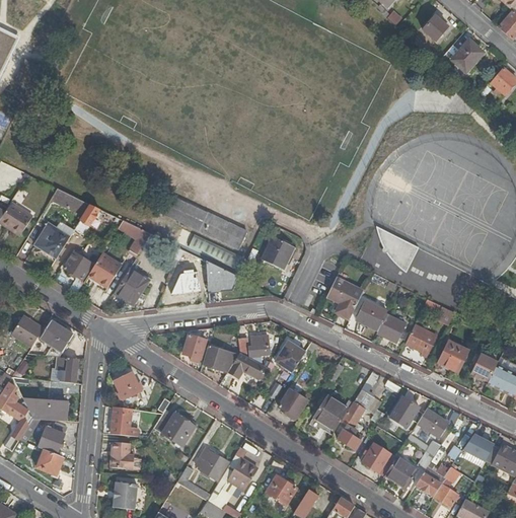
[(0,0),(0,81),(21,38),(0,26),(0,0)]
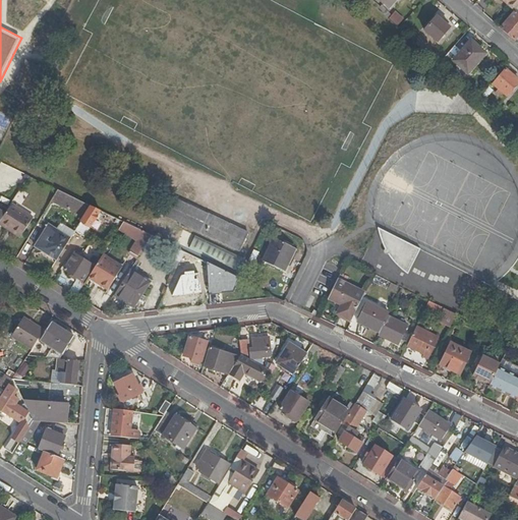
[(370,0),(389,16),(392,13),(377,0),(370,0)]
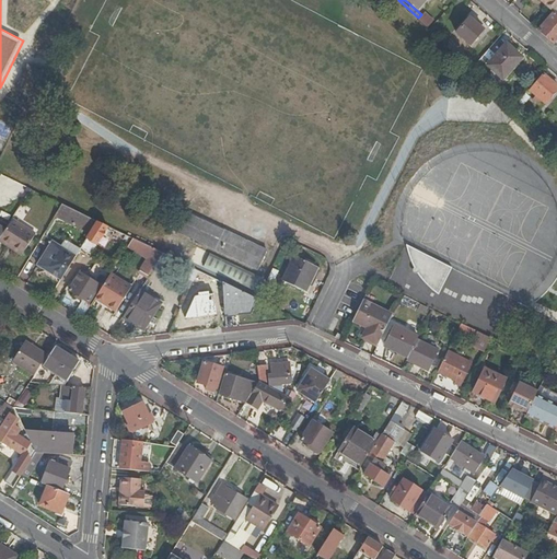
[(542,0),(553,9),(556,4),(556,0),(542,0)]
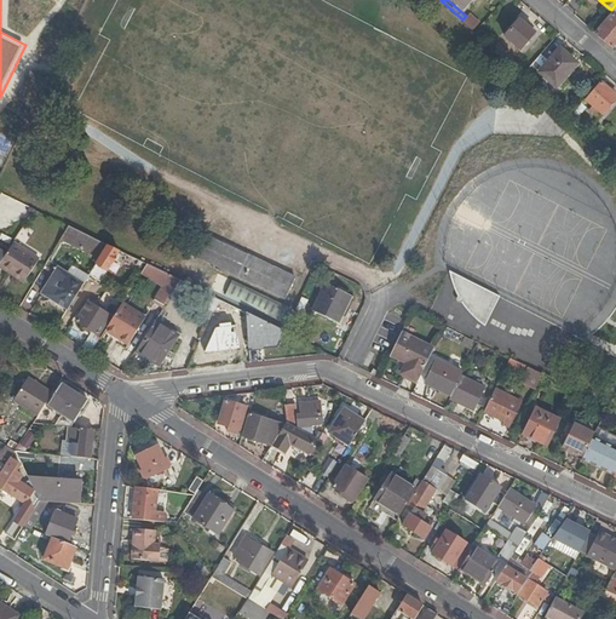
[(611,10),(612,11),(596,30),(612,46),(615,43),(615,5),(611,10)]
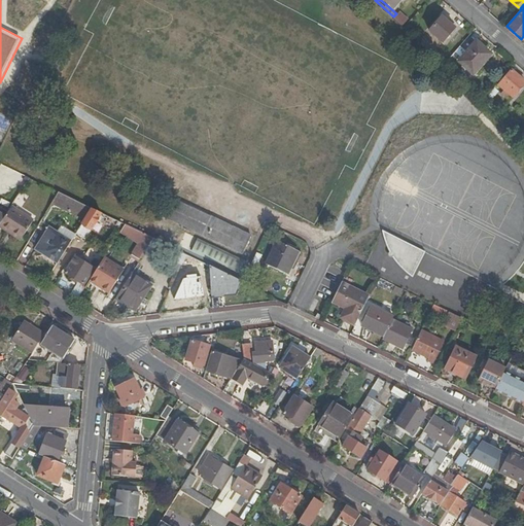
[(396,13),(393,16),(404,26),(411,18),(400,9),(396,13)]
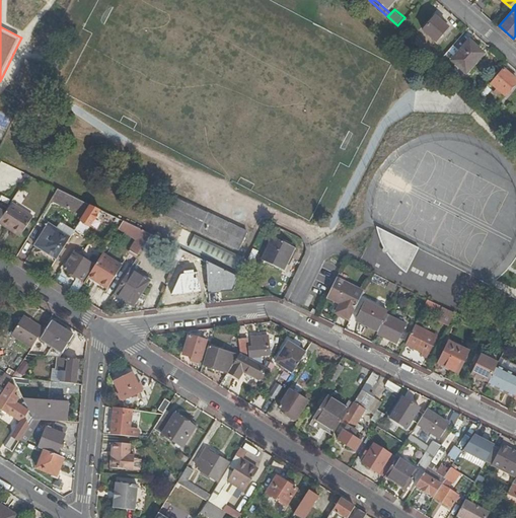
[(448,25),(435,15),(424,27),(436,38),(448,25)]
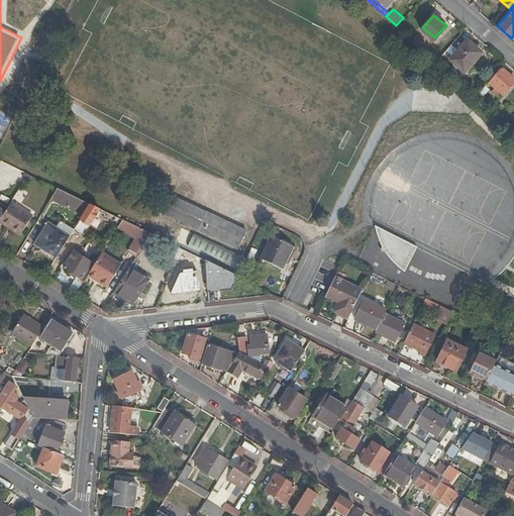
[(468,40),(459,49),(451,43),(436,61),(444,68),(452,58),(466,69),(480,52),(468,40)]
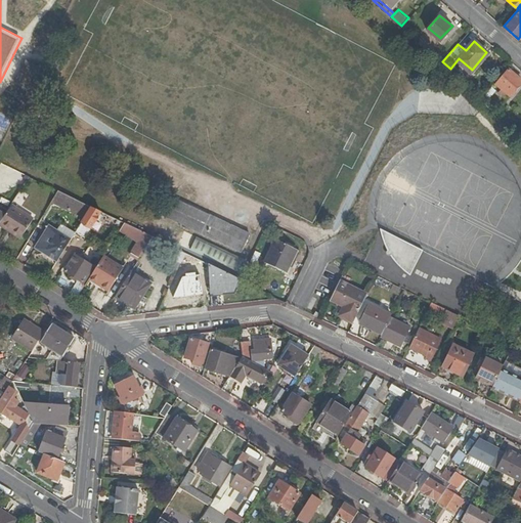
[(520,77),(510,69),(497,83),(511,94),(520,84),(520,77)]
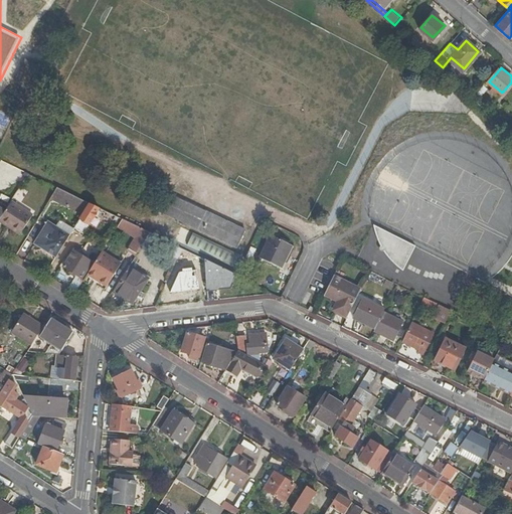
[(488,88),(482,82),(472,95),(478,99),(488,88)]
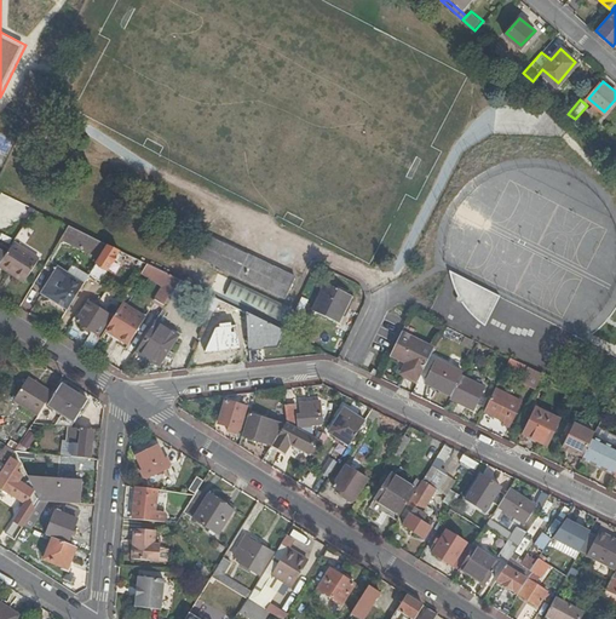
[(92,234),(68,223),(62,234),(70,239),(84,245),(86,239),(88,240),(92,234)]
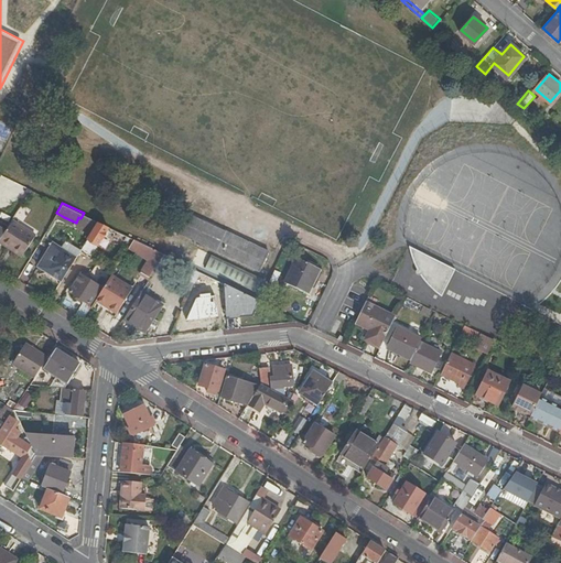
[(187,212),(179,230),(260,269),(268,251),(187,212)]
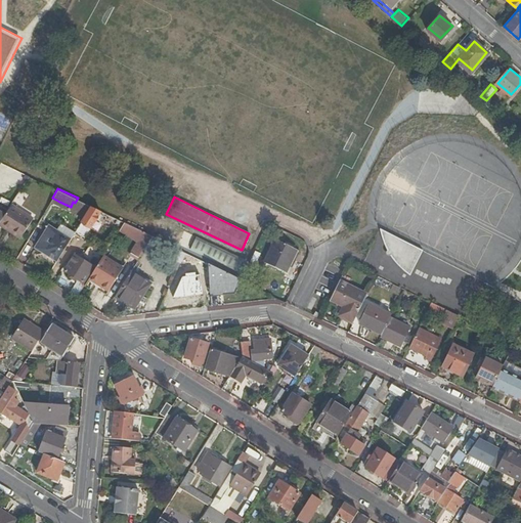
[(48,204),(56,208),(59,202),(52,198),(48,204)]
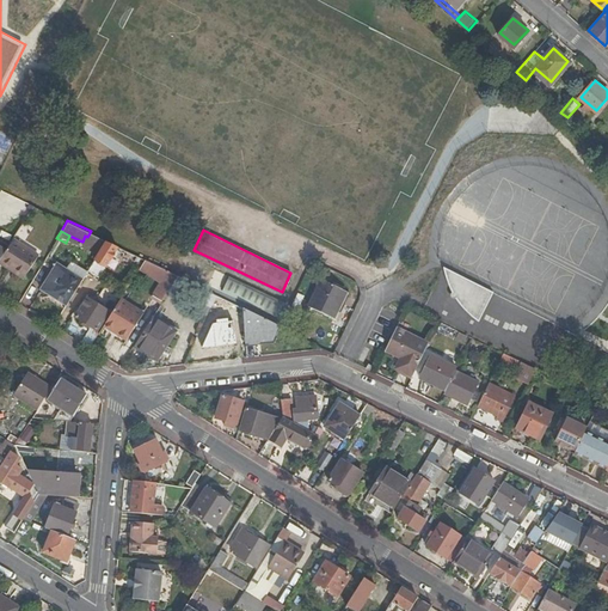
[(85,236),(83,242),(90,245),(84,256),(92,261),(105,239),(91,231),(87,237),(85,236)]
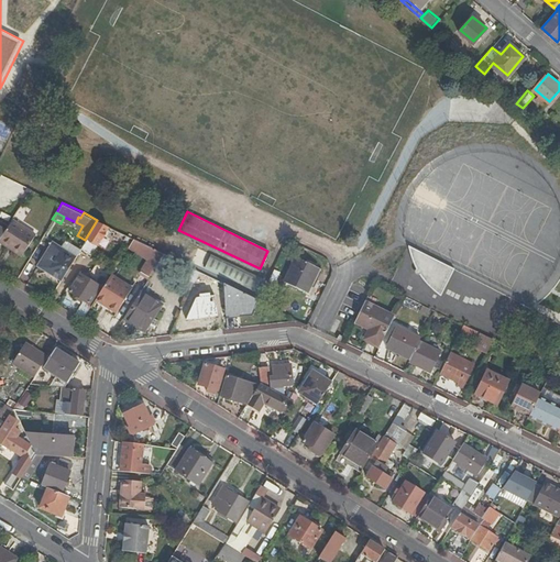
[(36,231),(12,218),(7,228),(2,235),(17,244),(14,249),(23,253),(36,231)]
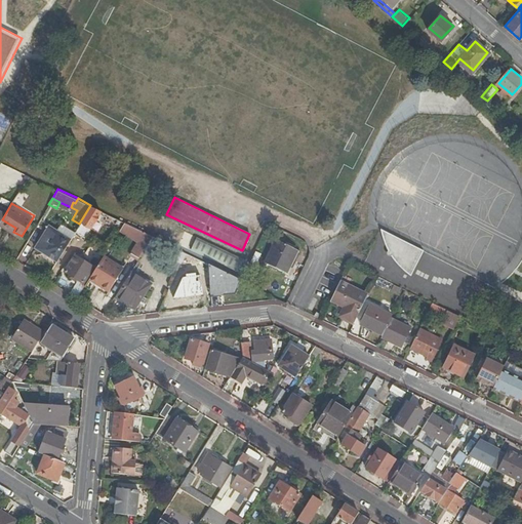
[(101,210),(90,205),(79,224),(75,231),(84,236),(101,210)]
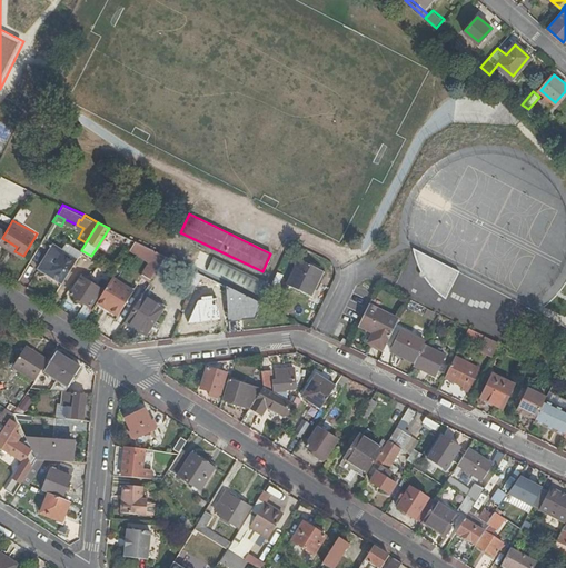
[(2,238),(0,240),(0,242),(15,251),(17,247),(2,238)]
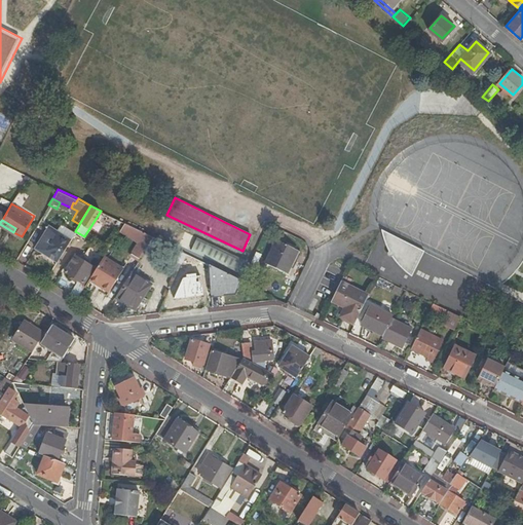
[(124,222),(120,228),(140,239),(132,253),(139,258),(145,249),(152,235),(124,222)]
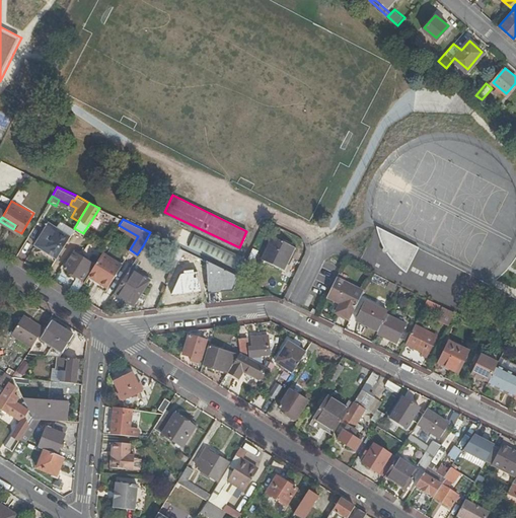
[(48,221),(34,243),(45,249),(56,256),(68,238),(70,235),(48,221)]
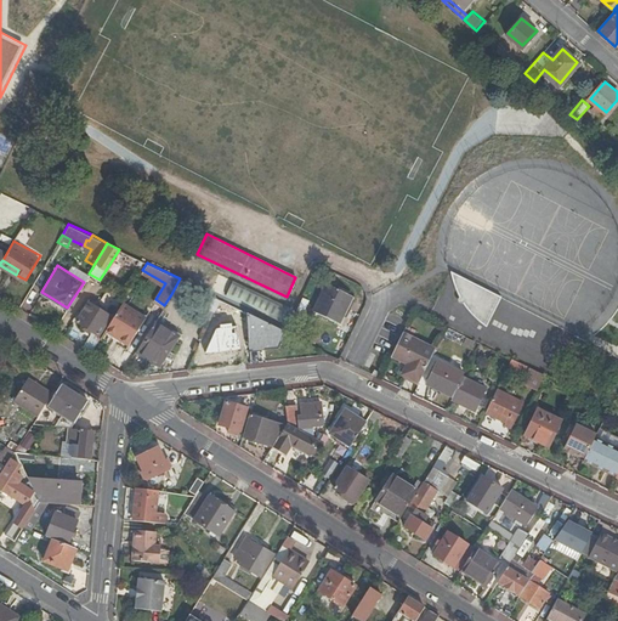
[(182,280),(180,278),(171,294),(180,298),(187,282),(182,280)]
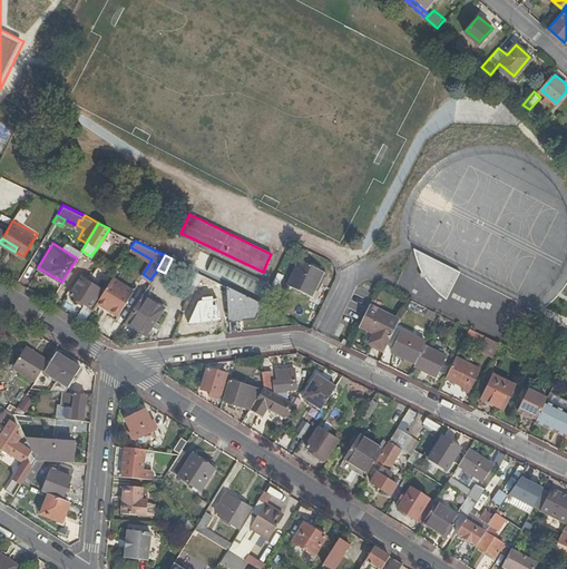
[(321,268),(299,258),(287,284),(310,294),(321,268)]
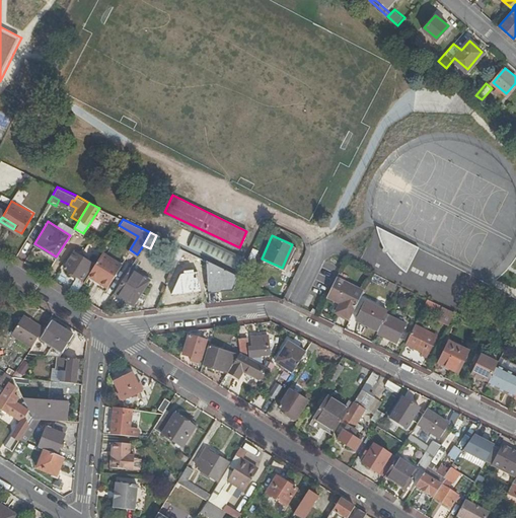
[(173,243),(167,259),(177,264),(179,259),(183,249),(183,248),(173,243)]
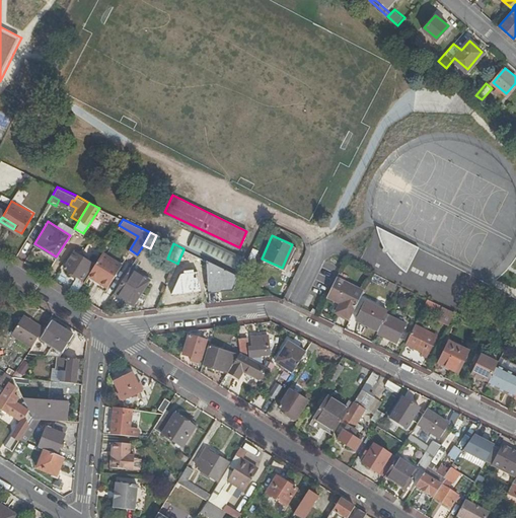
[(45,249),(43,252),(54,261),(56,256),(45,249)]
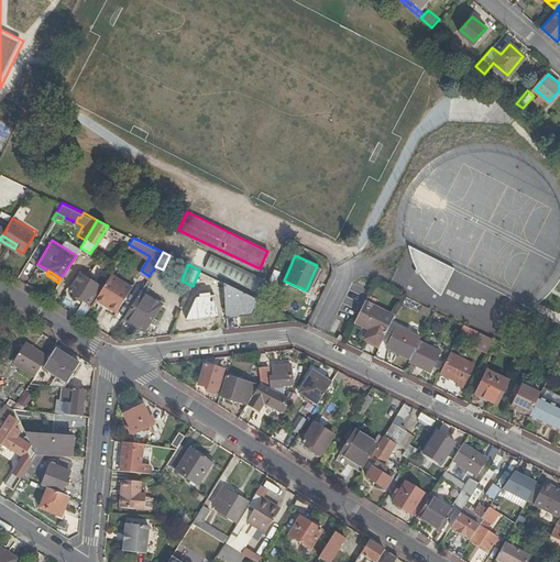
[(199,271),(195,281),(226,296),(224,283),(223,283),(199,271)]
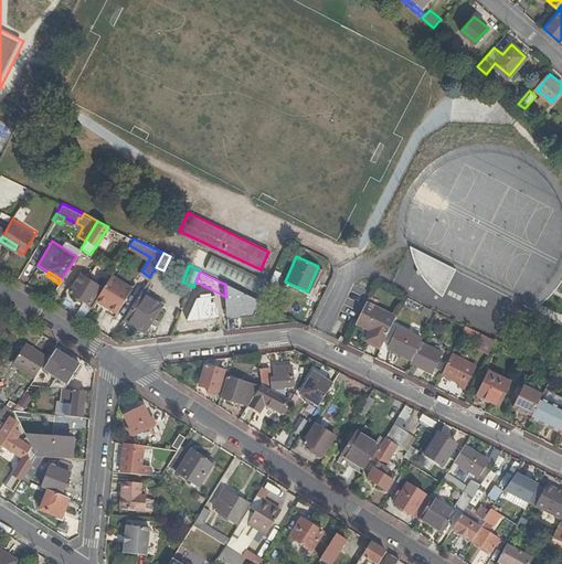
[(70,290),(85,299),(75,315),(83,320),(93,305),(91,302),(102,286),(92,279),(94,277),(88,274),(86,277),(81,273),(70,290)]
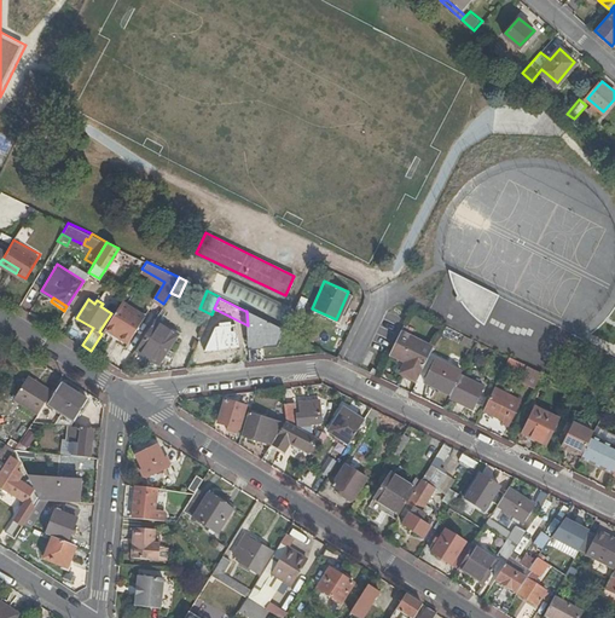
[(122,300),(105,328),(126,341),(144,313),(122,300)]
